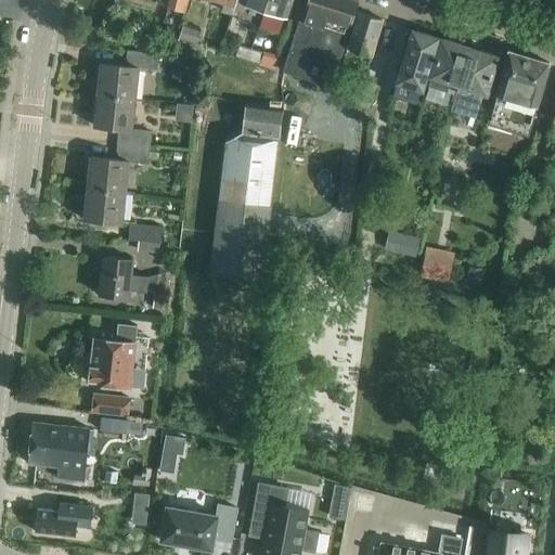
[(115,0),(114,8),(124,11),(126,0),(115,0)]
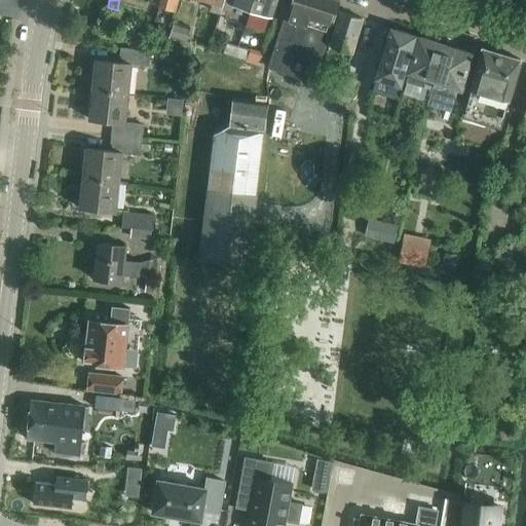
[(155,0),(155,4),(159,5),(175,10),(177,0),(155,0)]
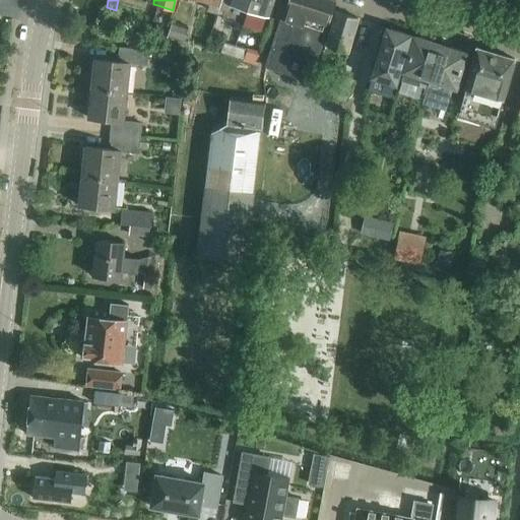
[(217,14),(221,0),(194,0),(209,4),(207,11),(217,14)]
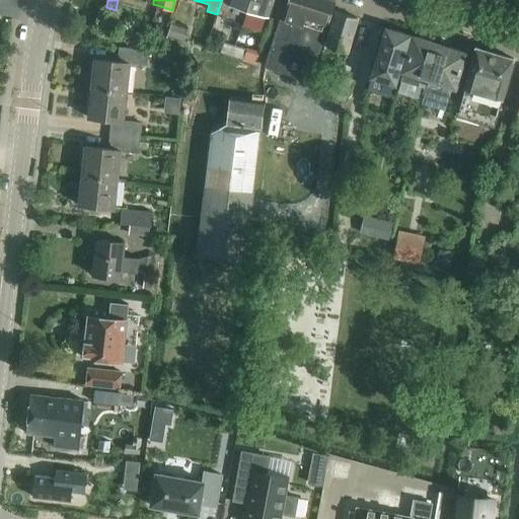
[(225,0),(224,3),(244,10),(247,0),(225,0)]
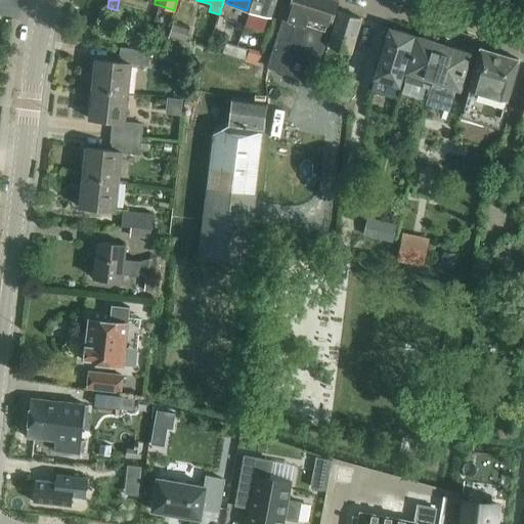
[(250,0),(247,10),(270,17),(275,0),(250,0)]
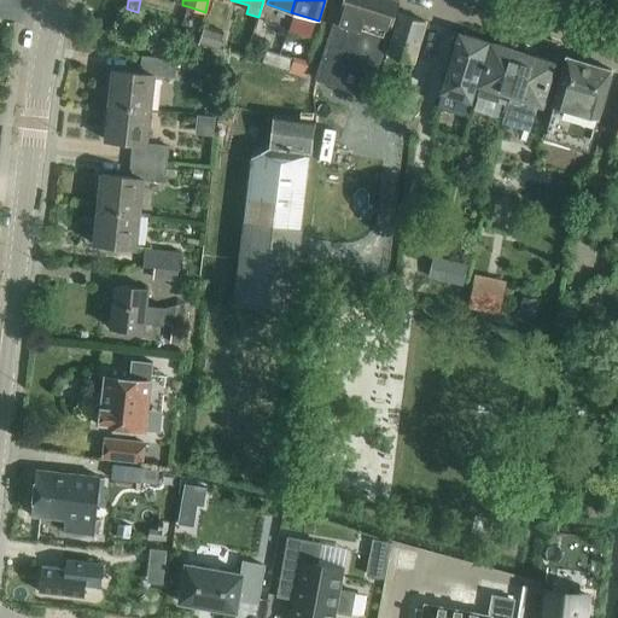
[(316,79),(344,87),(369,95),(374,80),(379,64),(400,1),(394,0),(343,0),(336,23),(332,31),(316,79)]
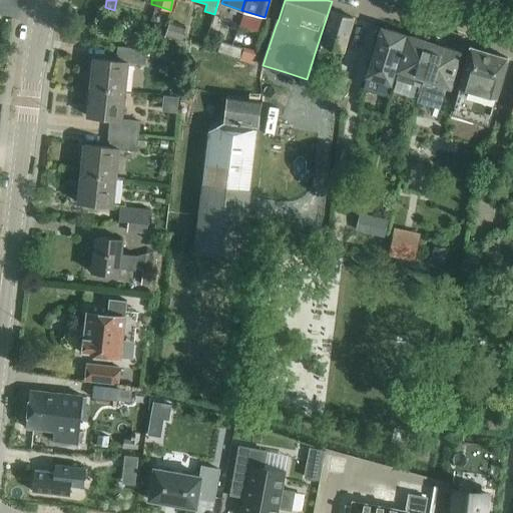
[(332,12),(319,54),(315,53),(311,66),(327,71),(330,60),(333,48),(344,51),(354,18),(332,12)]
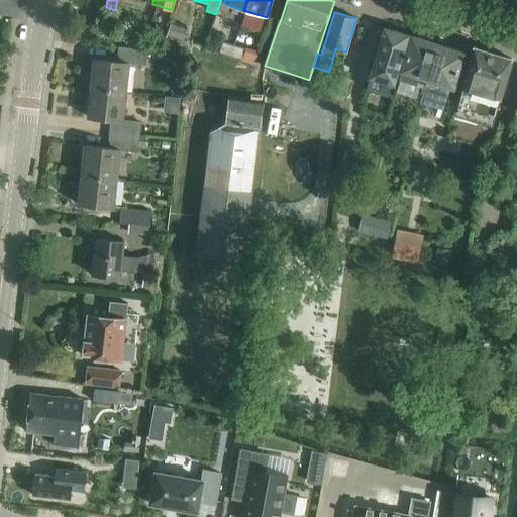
[(169,32),(167,37),(182,41),(184,37),(187,27),(172,23),(169,32)]
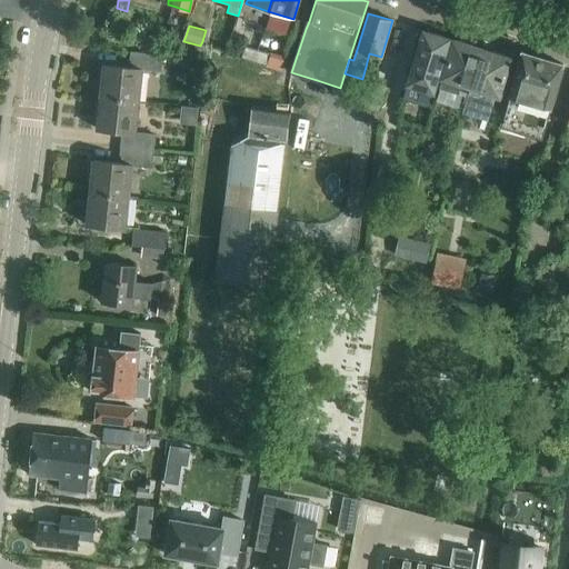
[(422,32),(406,85),(408,86),(430,92),(431,92),(433,93),(450,41),(443,39),(445,36),(430,31),(429,35),(422,32)]
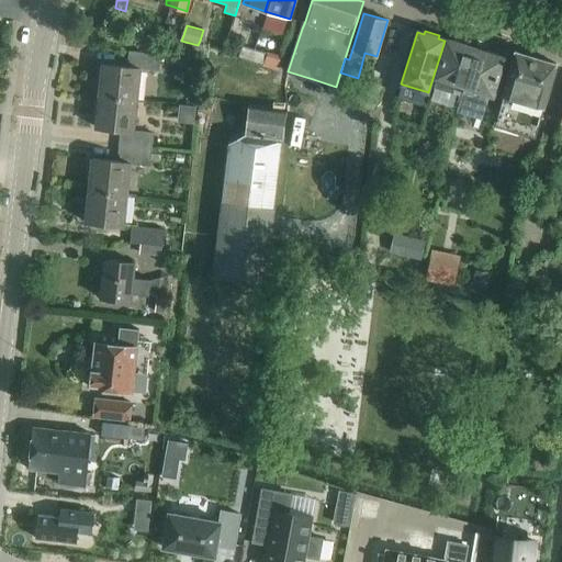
[(448,43),(438,78),(431,99),(458,107),(462,91),(475,47),(451,41),(450,44),(448,43)]
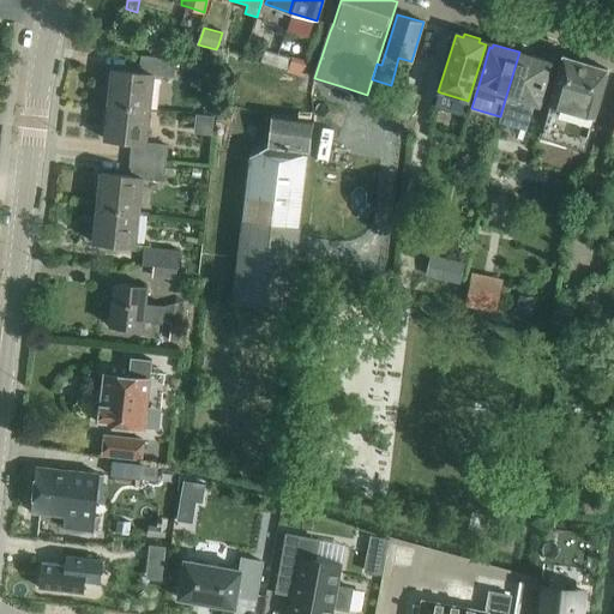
[(260,62),(274,66),(278,54),(264,49),(260,62)]
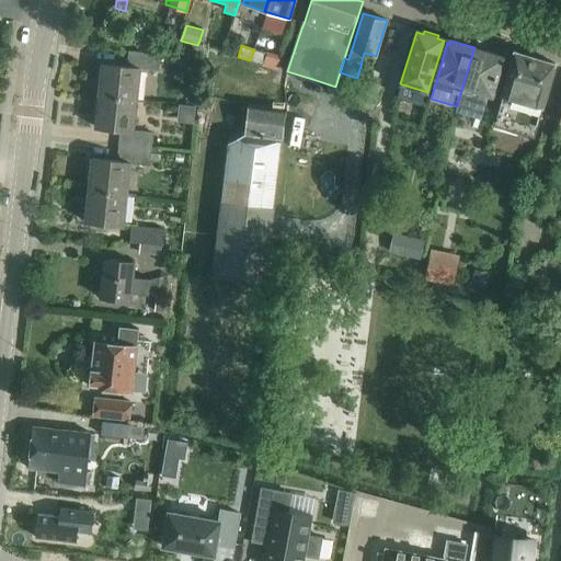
[(474,47),(461,91),(471,94),(470,98),(484,102),(488,93),(491,94),(501,59),(499,58),(500,55),(474,47)]
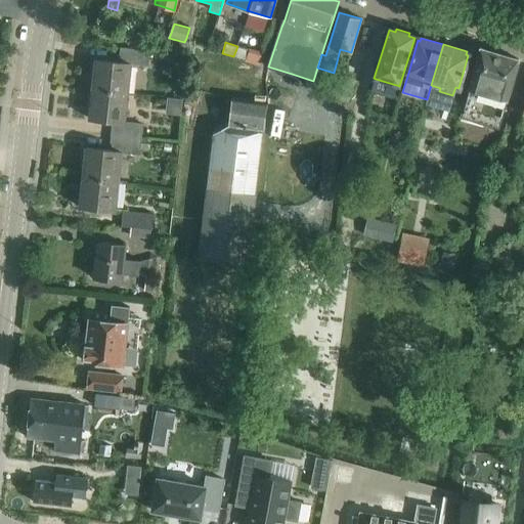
[(237,46),(233,56),(246,60),(249,50),(237,46)]
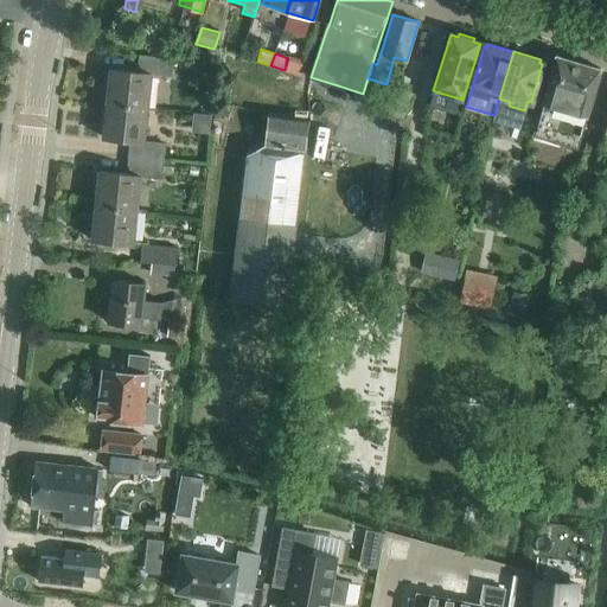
[(110,70),(107,103),(149,108),(153,75),(172,77),(174,58),(140,55),(138,72),(110,70)]
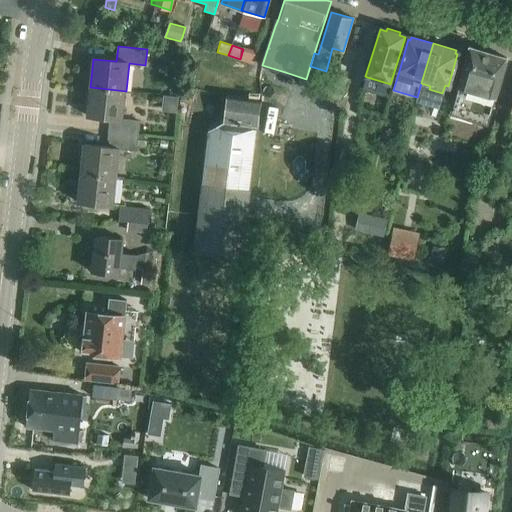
[(496,98),(507,58),(469,47),(450,114),(487,125),(495,97),(496,98)]
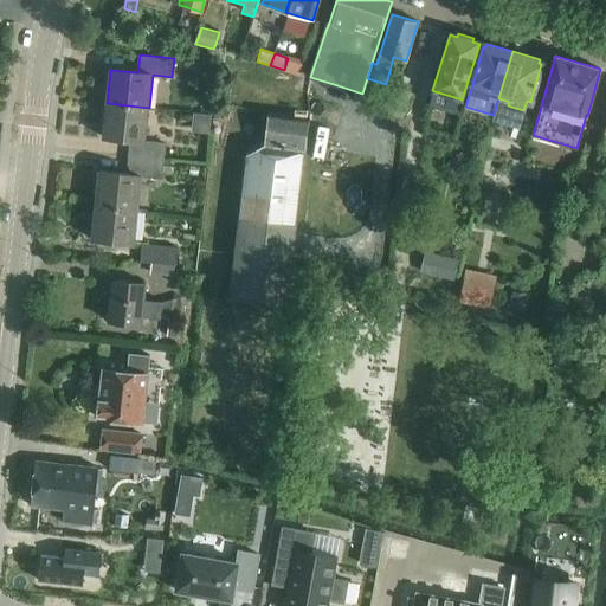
[(130,141),(128,156),(163,160),(165,143),(146,141),(149,108),(107,103),(103,137),(130,141)]
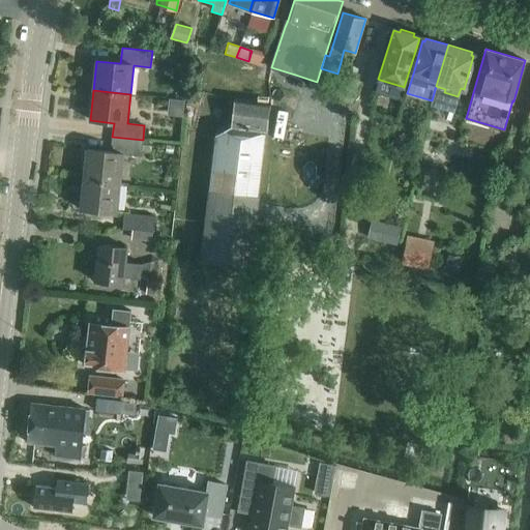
[(215,135),(200,261),(252,267),(271,102),(234,98),(231,126),(215,135)]
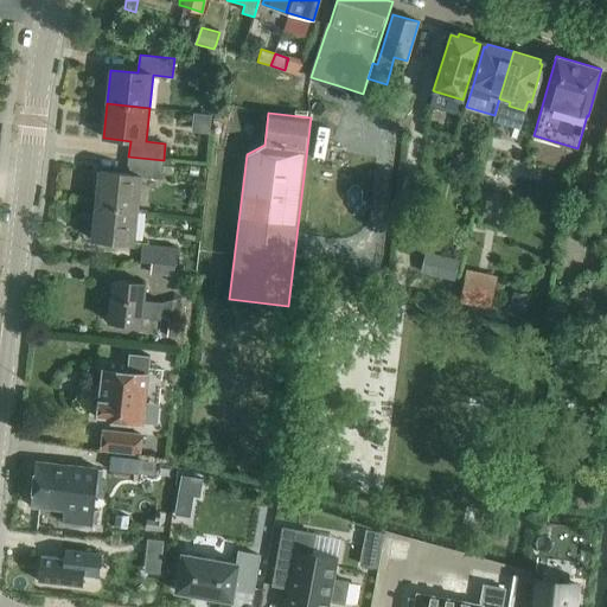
[(100,171),(96,205),(139,210),(142,177),(161,178),(164,160),(128,157),(127,174),(100,171)]
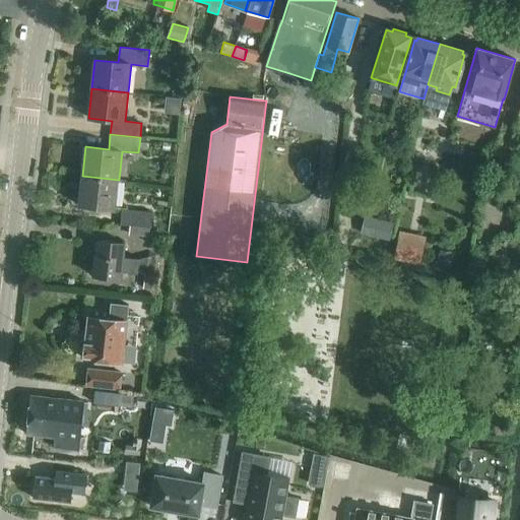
[(79,205),(116,209),(119,180),(82,176),(79,205)]
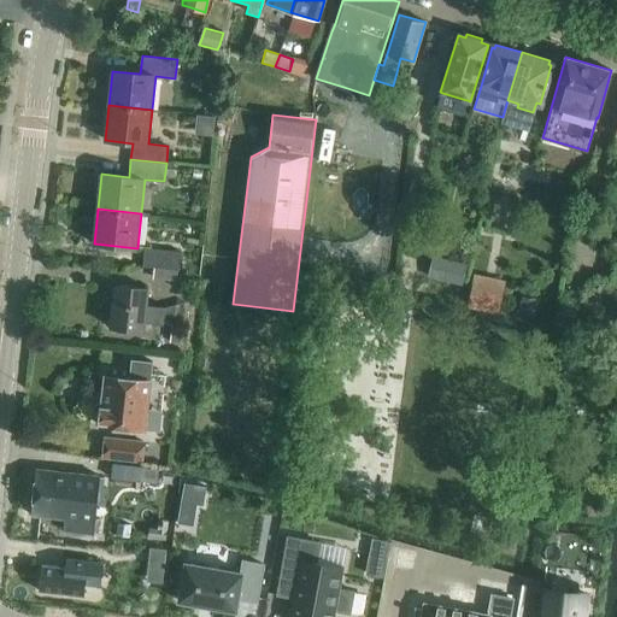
[(145,248),(144,266),(154,269),(178,269),(181,252),(145,248)]
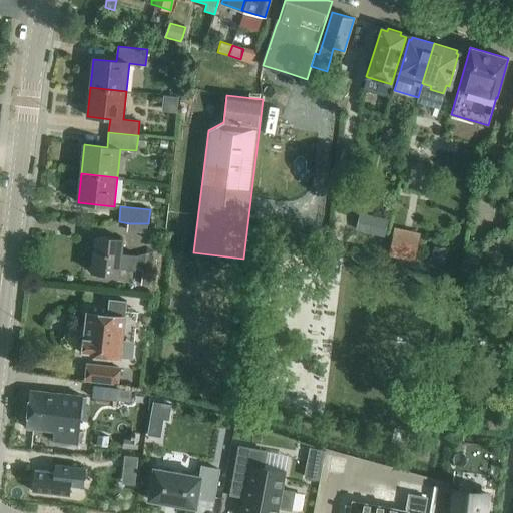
[(356,229),(385,237),(389,220),(360,213),(356,229)]
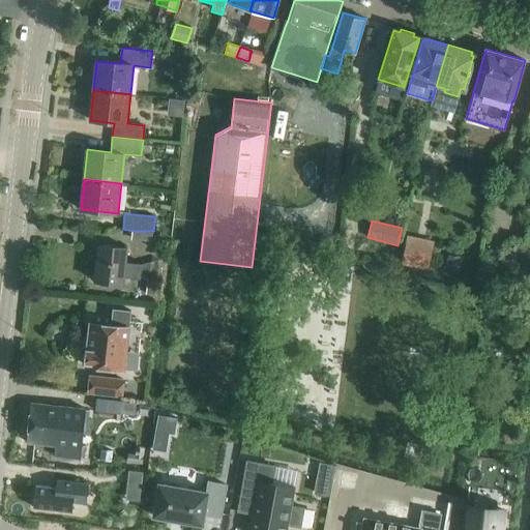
[(406,242),(402,264),(430,269),(435,247),(406,242)]
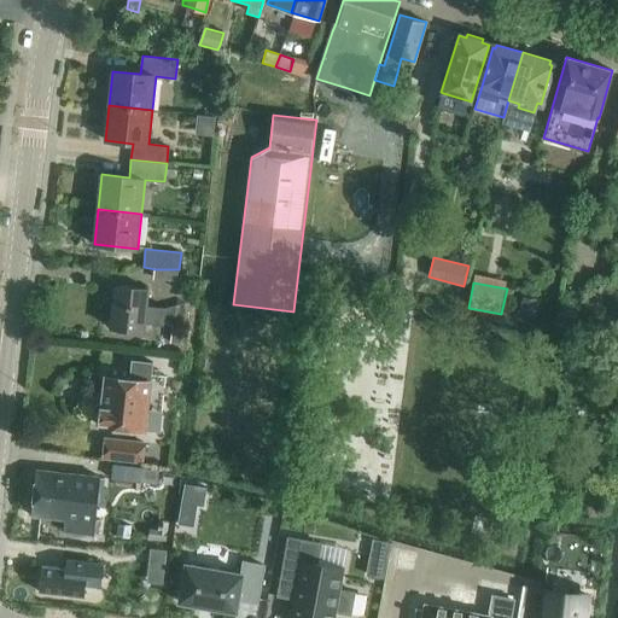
[(110,328),(145,332),(146,322),(164,325),(167,307),(149,304),(150,290),(115,285),(110,328)]
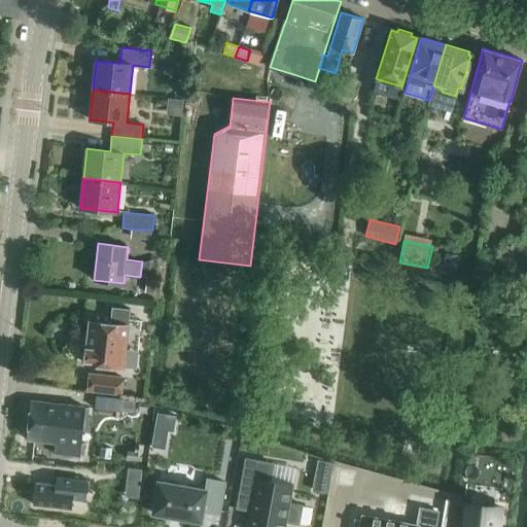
[(447,253),(443,267),(456,270),(459,256),(447,253)]
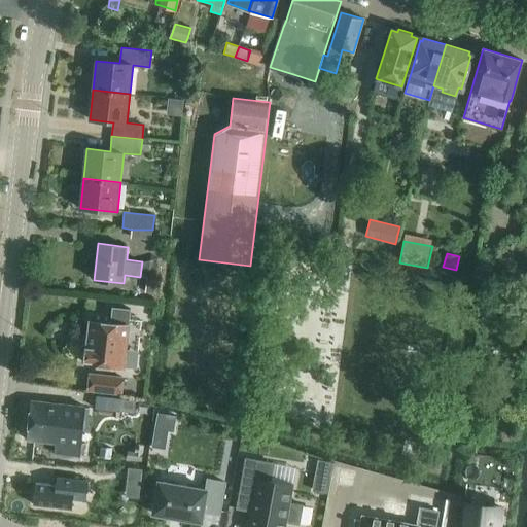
[(147,276),(145,292),(159,293),(160,277),(147,276)]
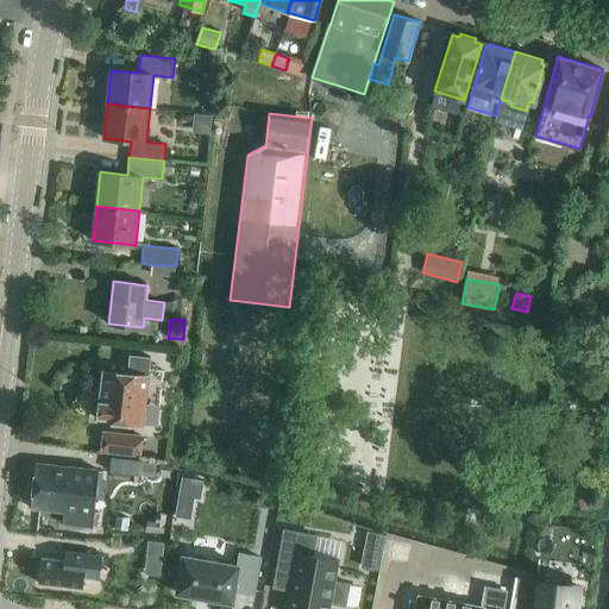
[(104,371),(99,402),(94,405),(94,412),(98,416),(96,419),(143,424),(145,405),(146,388),(150,357),(131,355),(129,375),(104,371)]
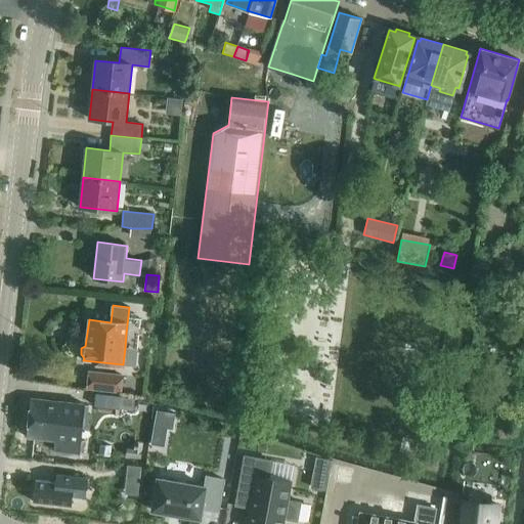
[(87,388),(122,392),(124,376),(89,372),(87,388)]
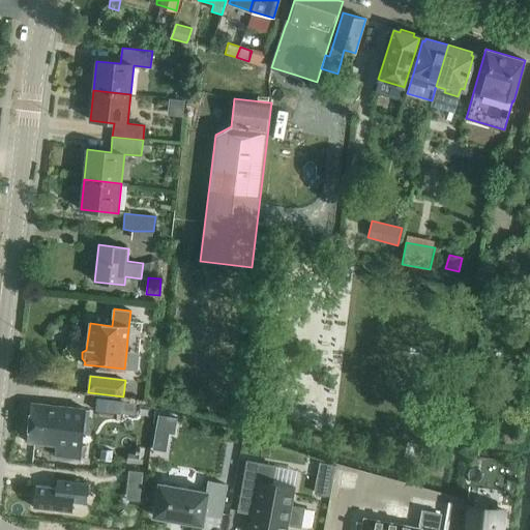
[(31,403),(27,442),(56,445),(55,457),(80,460),(85,411),(85,408),(31,403)]
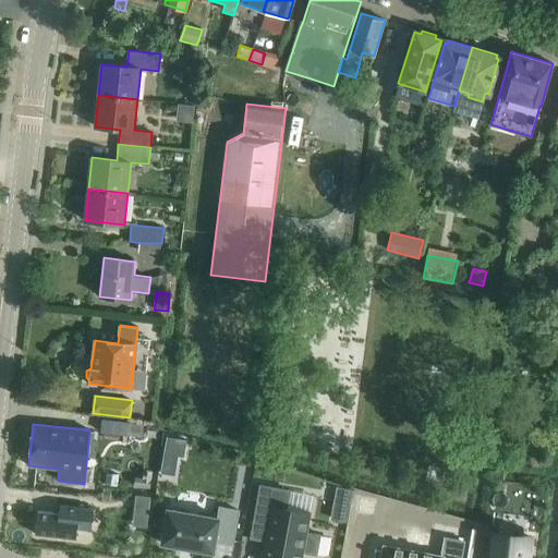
[(129,424),(128,436),(142,437),(143,425),(129,424)]
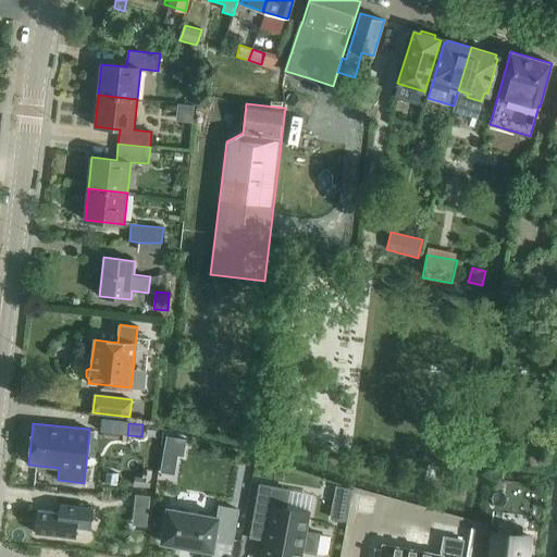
[(166,437),(164,454),(178,456),(185,457),(187,441),(186,440),(166,437)]
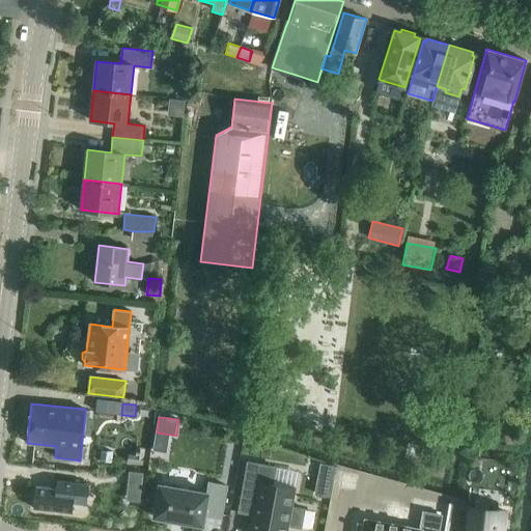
[(128,463),(128,464),(143,466),(143,465),(145,449),(136,448),(136,454),(129,454),(128,463)]
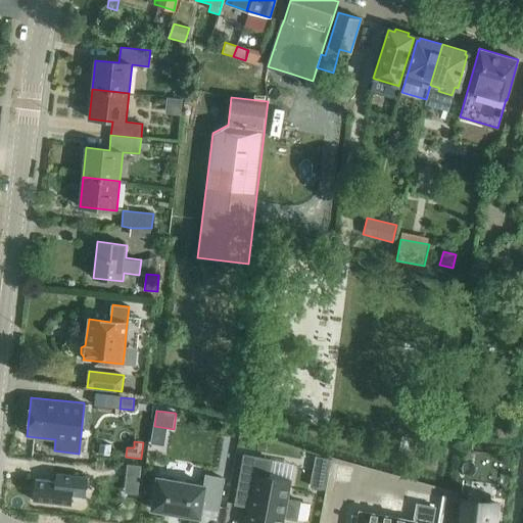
[(241,471),(235,504),(247,507),(244,522),(283,522),(284,519),(298,521),(301,501),(288,498),(291,480),(270,476),(273,459),(244,454),(241,471)]
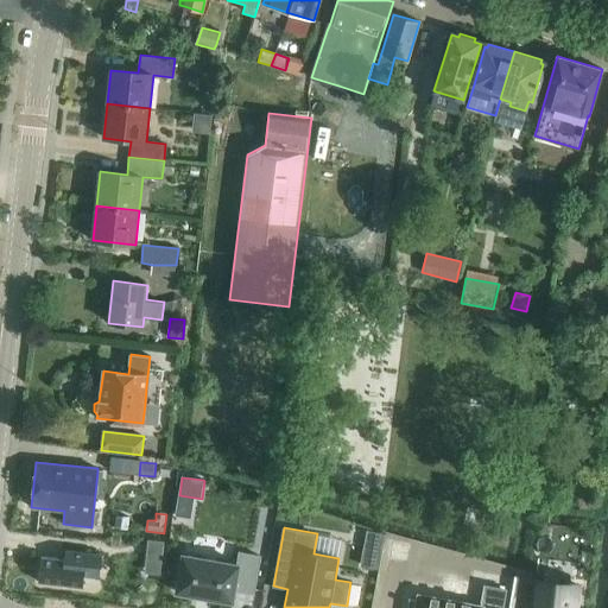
[(366,534),(360,567),(377,569),(382,540),(384,534),(367,531),(366,534)]
